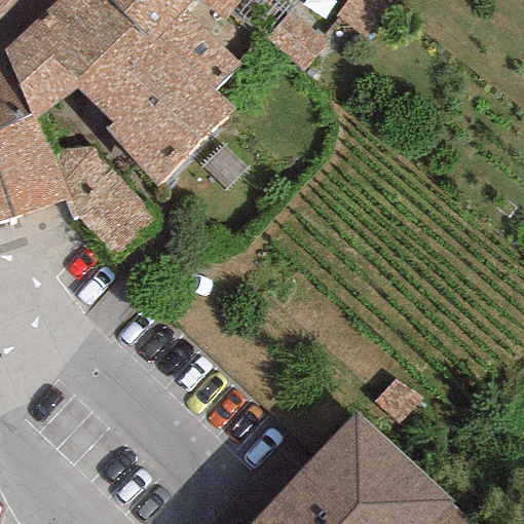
[(0,0),(0,17),(14,0),(0,0)]
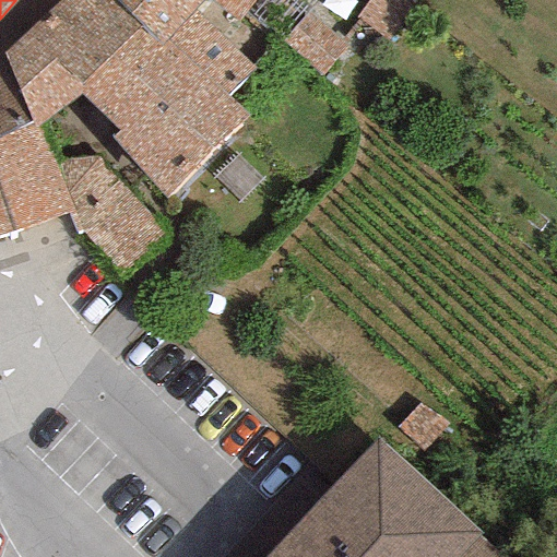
[(58,0),(7,50),(10,59),(35,126),(82,92),(119,127),(110,134),(167,198),(248,116),(228,96),(255,69),(193,11),(160,46),(111,0),(58,0)]
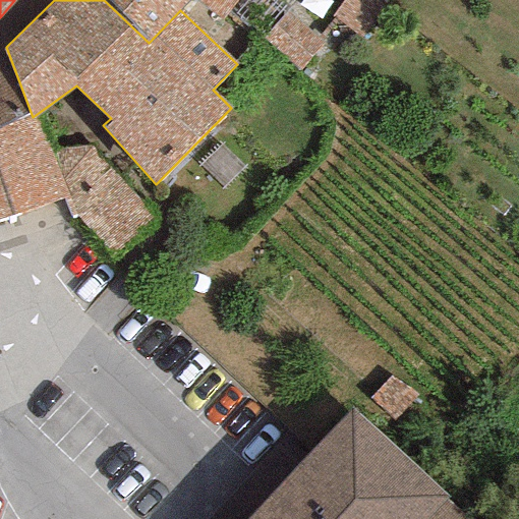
[(104,0),(149,43),(180,10),(187,0),(104,0)]
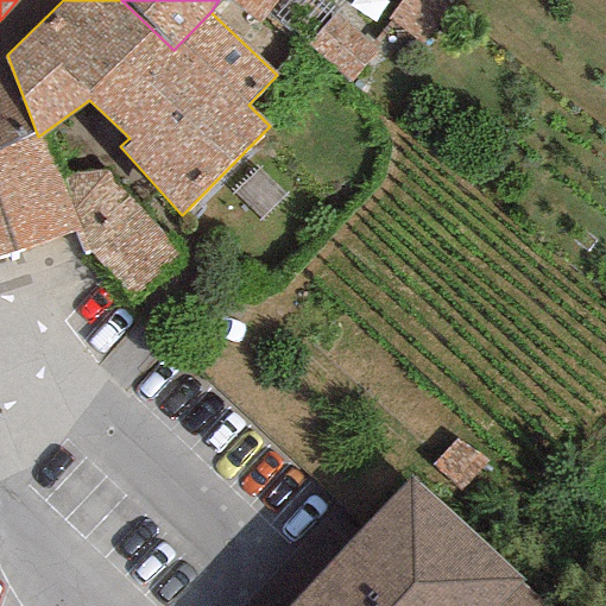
[(231,0),(260,20),(276,0),(231,0)]
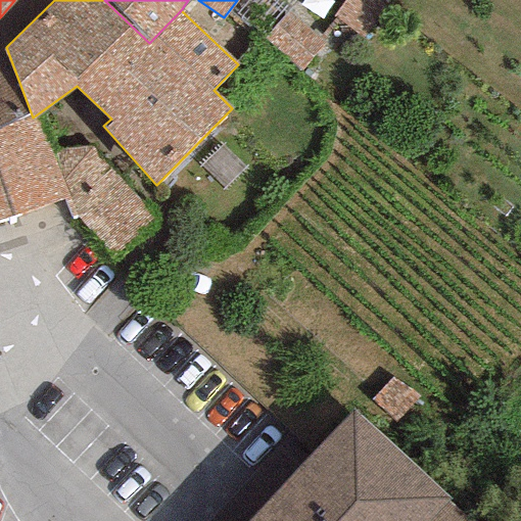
[(326,44),(290,10),(266,36),(301,69),(326,44)]
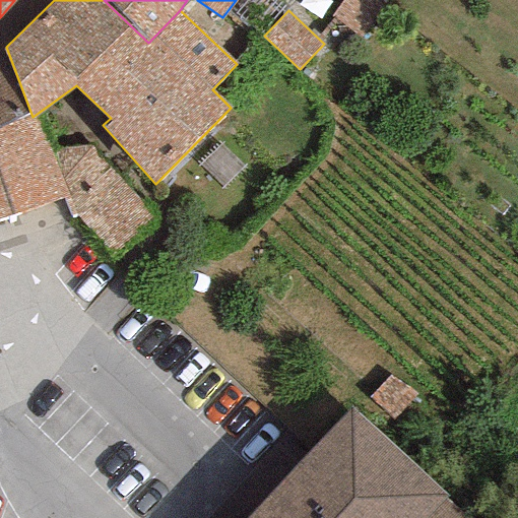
[(0,217),(71,196),(49,151),(33,117),(9,55),(0,59),(0,217)]
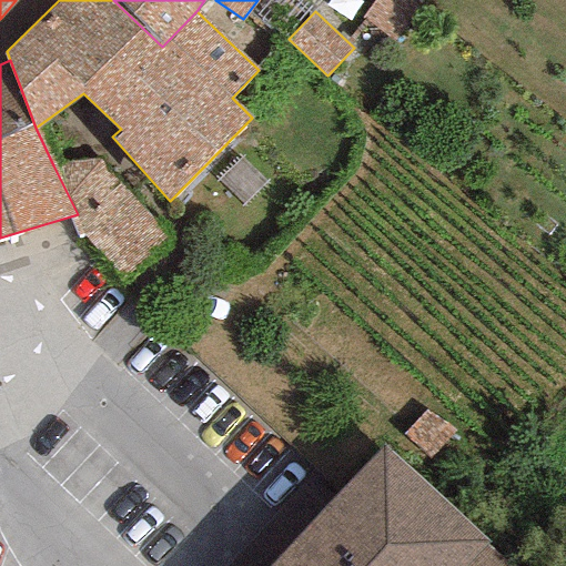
[(100,158),(53,165),(78,214),(83,235),(124,279),(170,238),(100,158)]
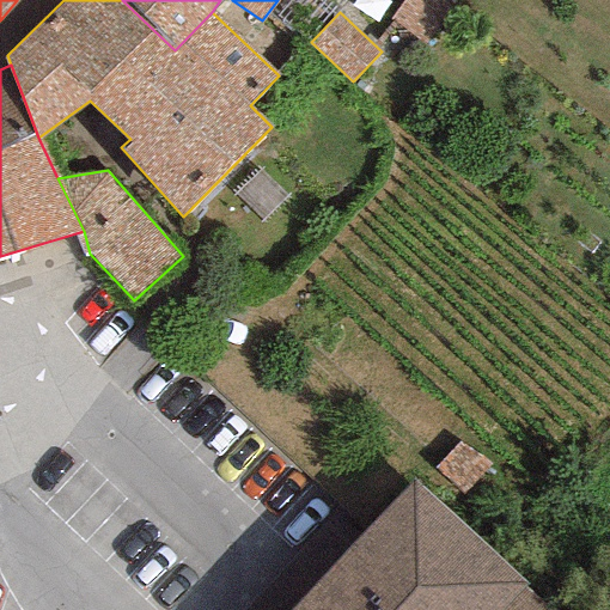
[(500,609),(525,584),(414,480),(291,609),(500,609)]
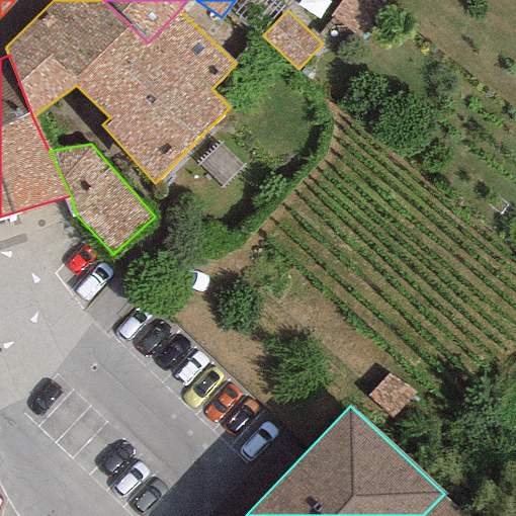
[(468,515),(444,494),(423,515),(468,515)]
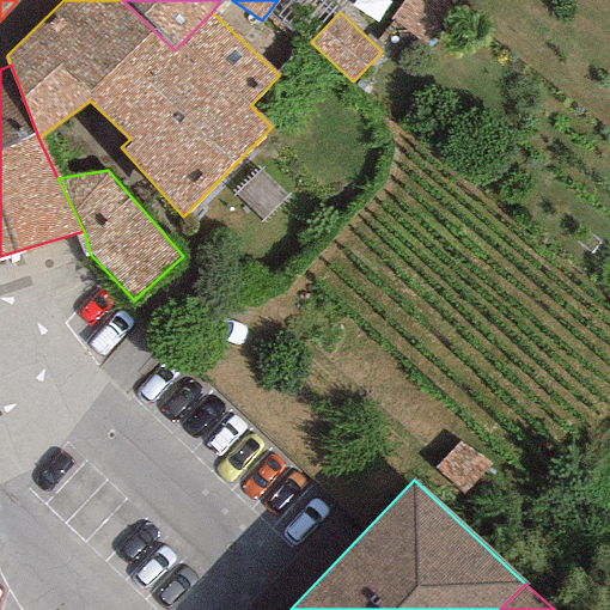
All buildings are outlined.
